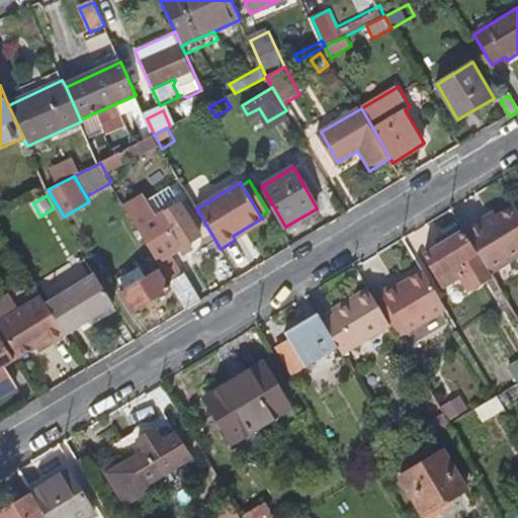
[(127,208),(141,232),(144,229),(163,262),(172,257),(179,253),(190,246),(200,240),(182,207),(157,221),(144,198),(127,208)]
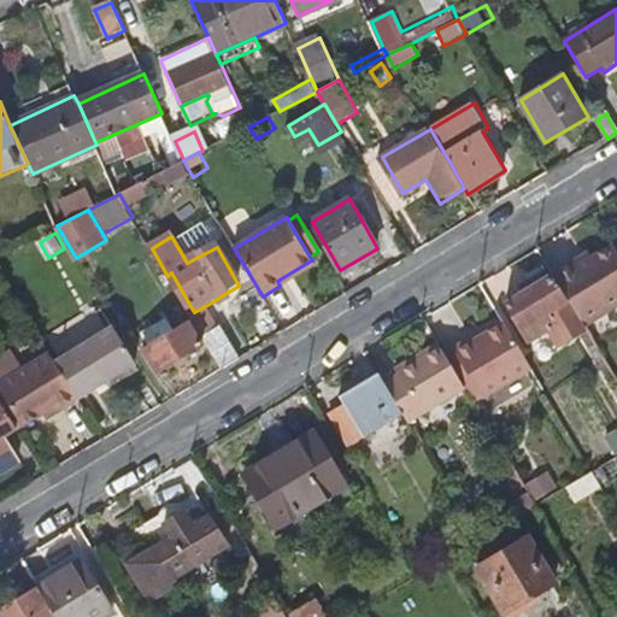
[(616,335),(616,252),(613,246),(592,259),(577,268),(574,263),(554,275),(570,300),(586,327),(598,347),(616,335)]
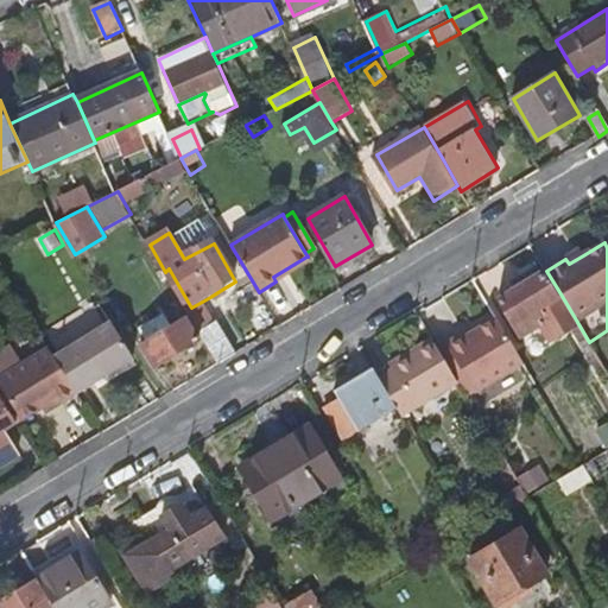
[(581,249),(565,259),(569,264),(583,255),(581,249)]
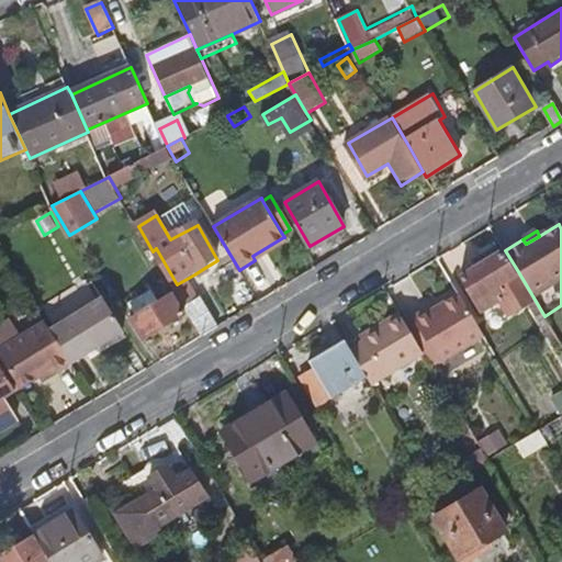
[(253,256),(255,260),(287,242),(283,237),(253,256)]
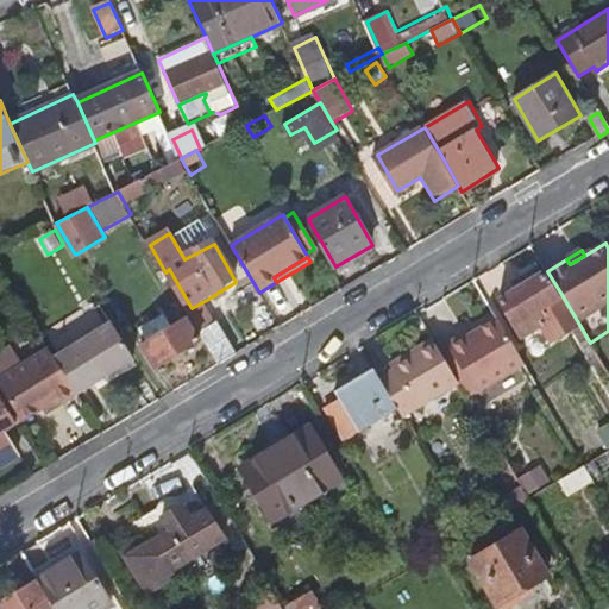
[(557,299),(539,268),(514,282),(518,289),(501,299),(521,336),(540,324),(551,340),(578,322),(563,296),(557,299)]
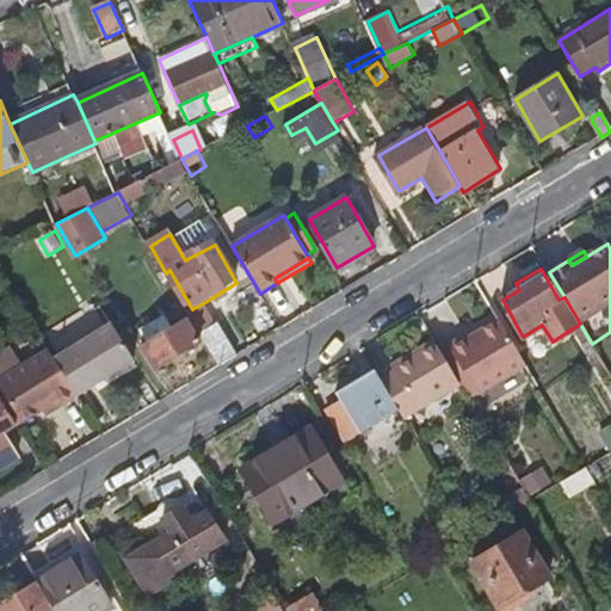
[(229,296),(224,290),(211,298),(216,304),(229,296)]
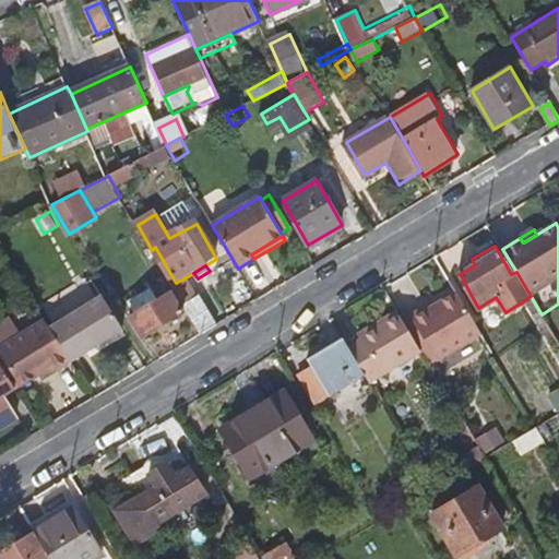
[(106,297),(96,281),(85,277),(43,304),(57,326),(106,297)]
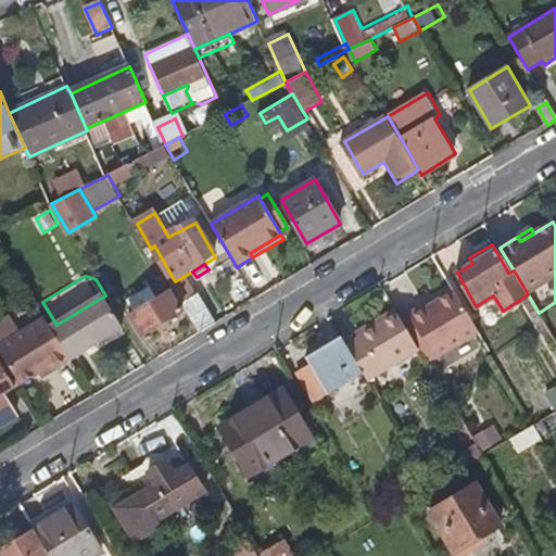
[(197,297),(185,276),(175,281),(172,283),(184,304),(197,297)]
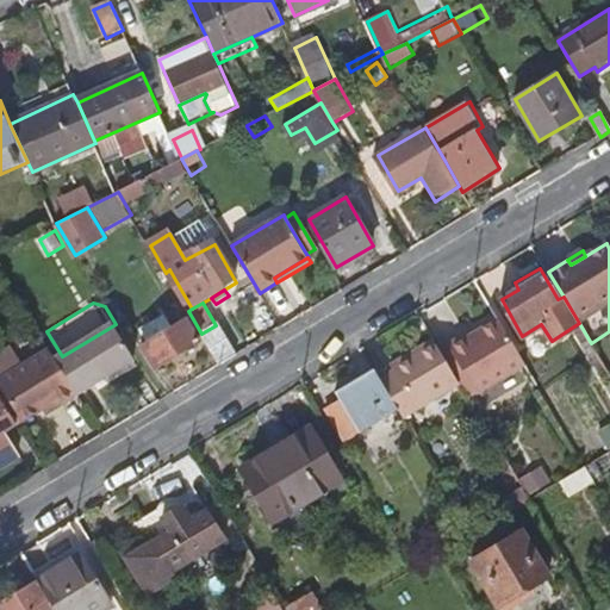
[(199,344),(182,315),(168,323),(145,336),(149,343),(143,347),(156,369),(199,344)]
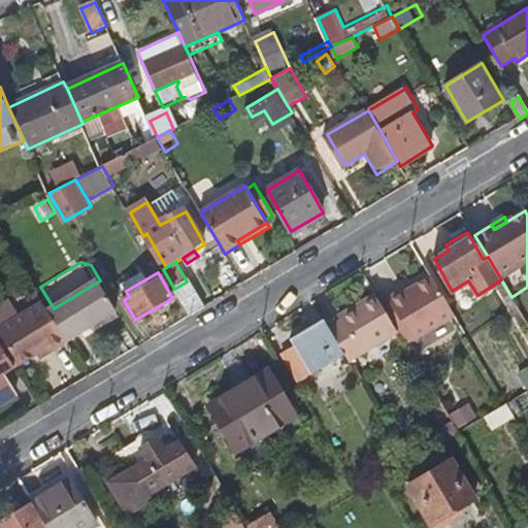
[(126,291),(145,279),(141,273),(120,287),(123,292),(126,291)]
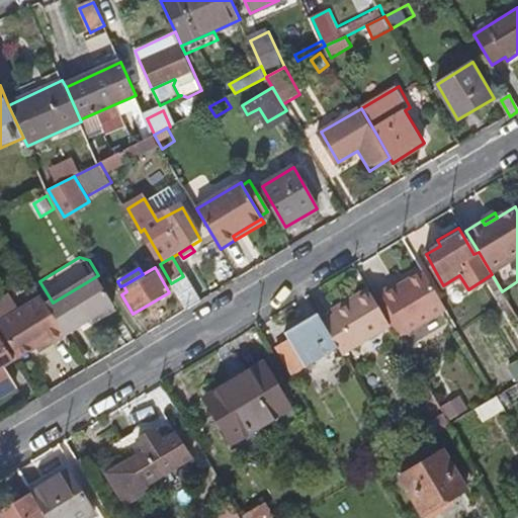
[(446,311),(423,271),(398,287),(396,284),(380,293),(406,335),(446,311)]
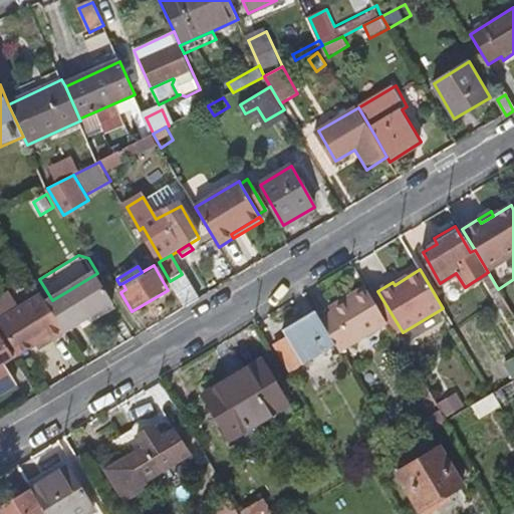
[(65,333),(114,304),(97,273),(52,300),(47,303),(65,333)]
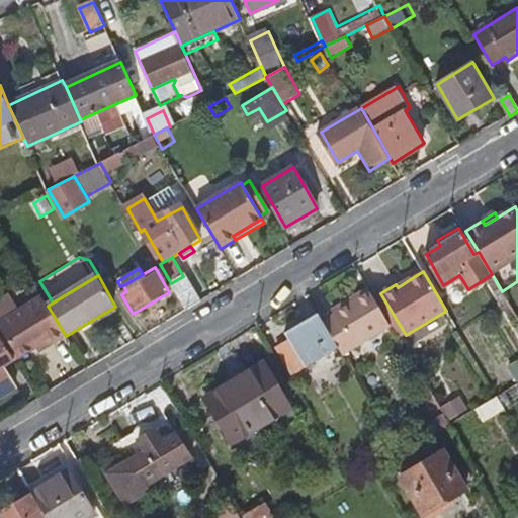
[(186,311),(201,301),(185,275),(183,276),(171,283),(186,311)]
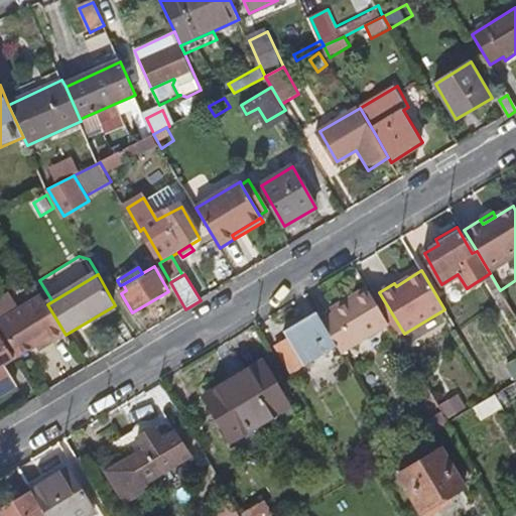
[(321,320),(338,349),(342,355),(389,327),(366,287),(331,308),(334,313),(321,320)]
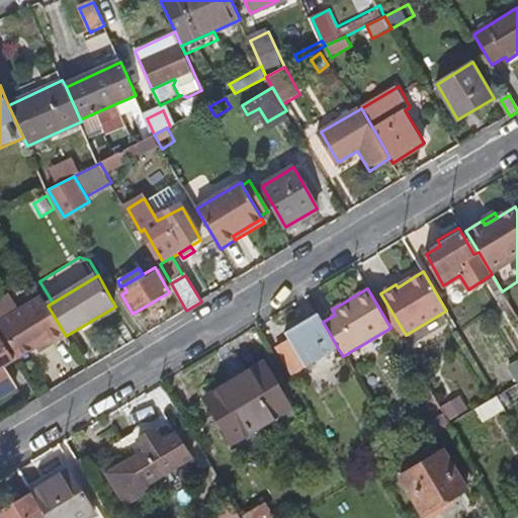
[(48,306),(41,296),(0,321),(0,330),(16,359),(34,349),(47,342),(50,346),(66,336),(48,306)]
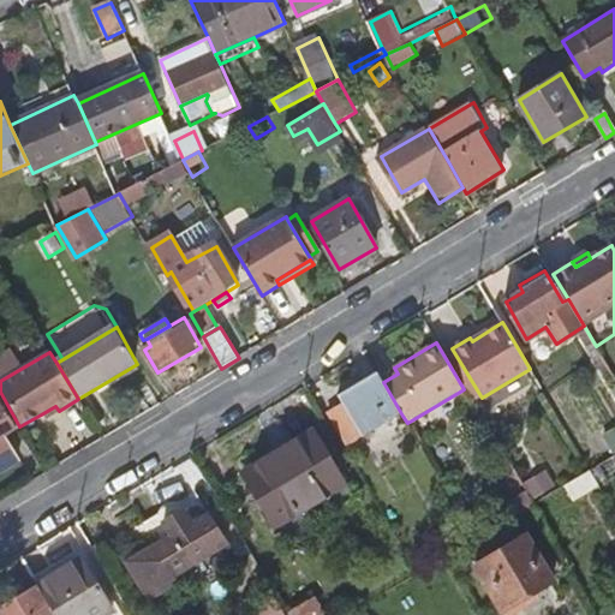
[(383,382),(377,374),(326,405),(348,447),(402,416),(383,382)]
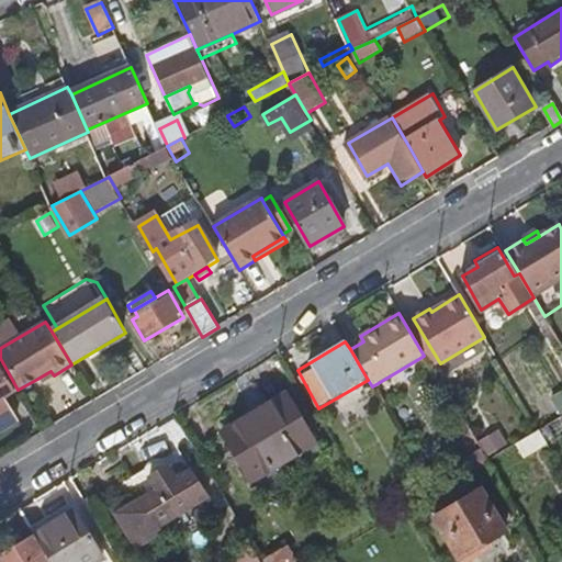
[(0,358),(0,366),(15,392),(18,390),(0,358)]
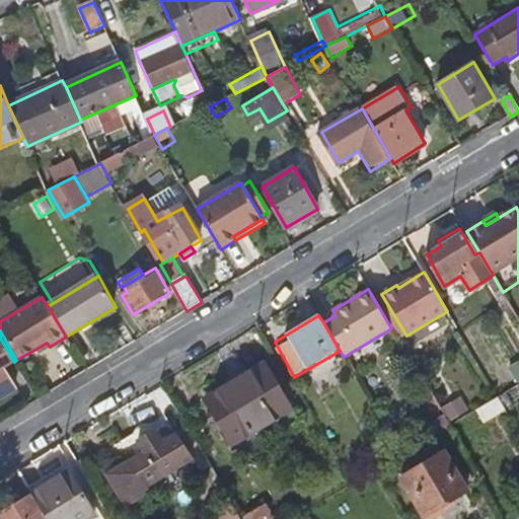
[(0,338),(0,395),(16,386),(5,368),(14,362),(0,338)]
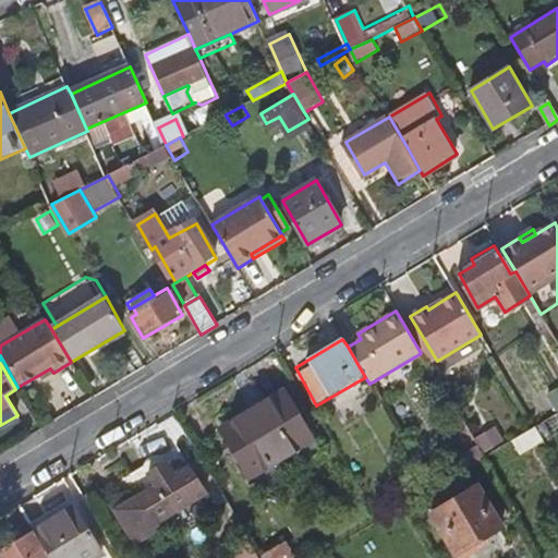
[(40,380),(53,373),(50,368),(37,376),(40,380)]
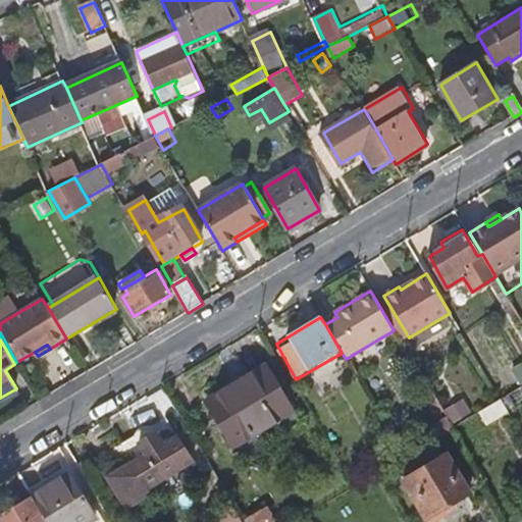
[(267,365),(230,386),(257,431),(293,410),(267,365)]
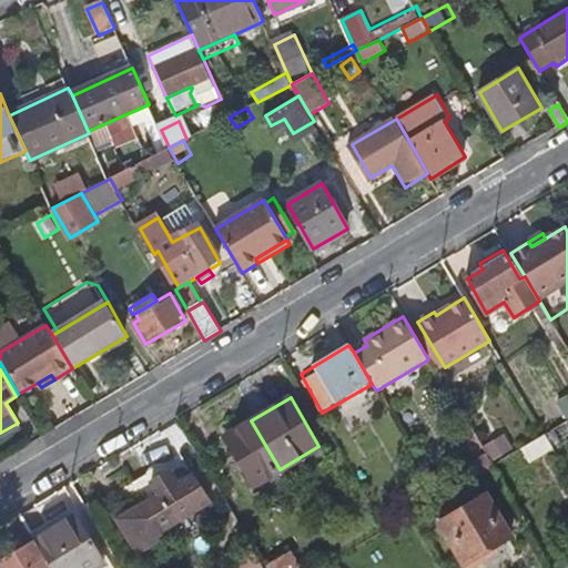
[(567,397),(558,404),(567,421),(567,397)]
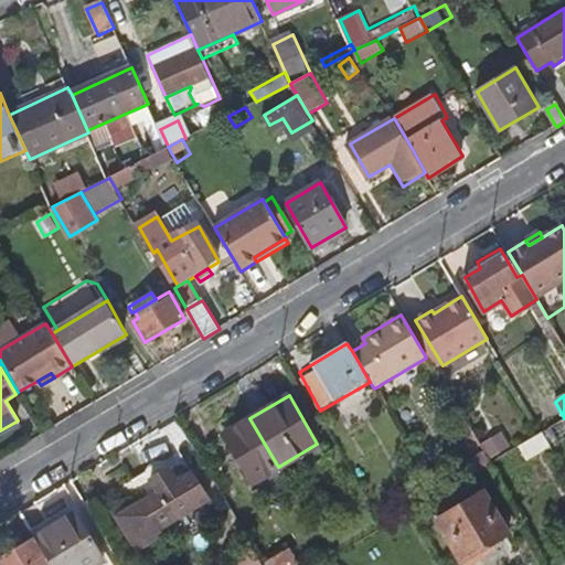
[(278,467),(249,418),(223,434),(253,482),(278,467)]
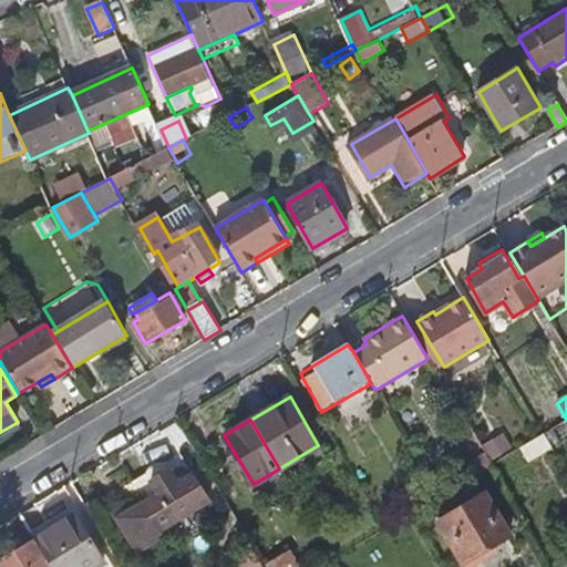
[(555,450),(546,434),(522,449),(531,464),(555,450)]
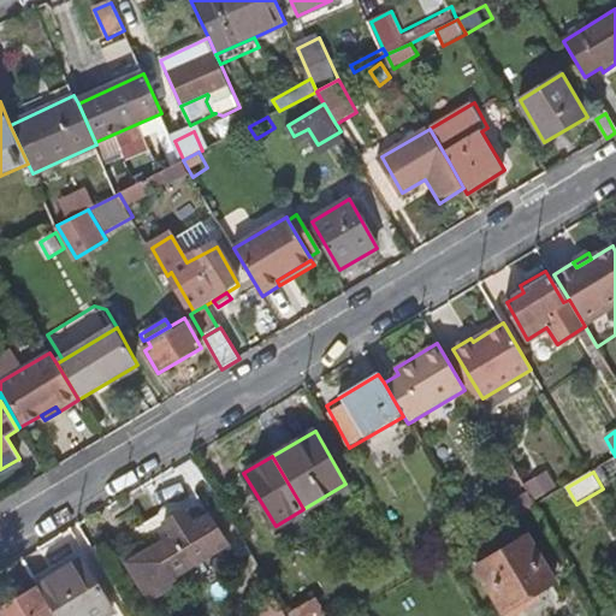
[(177,580),(232,546),(212,513),(196,522),(189,509),(161,526),(170,539),(125,566),(150,605),(182,587),(177,580)]
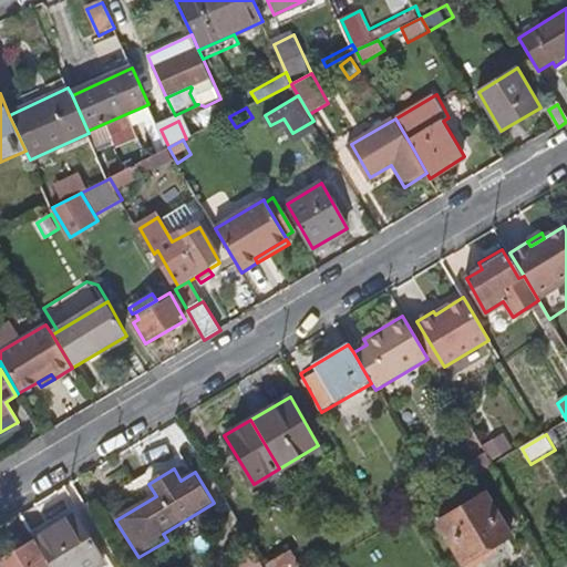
[(509,538),(486,497),(437,524),(462,566),(509,538)]
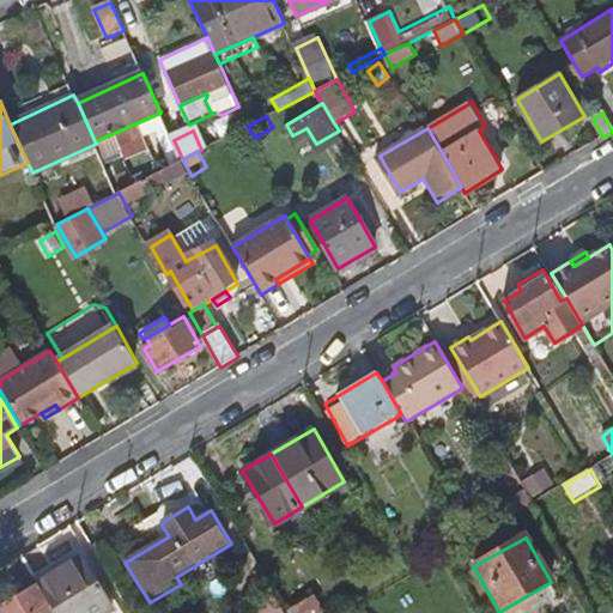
[(83,558),(38,586),(55,612),(103,612),(111,608),(83,558)]
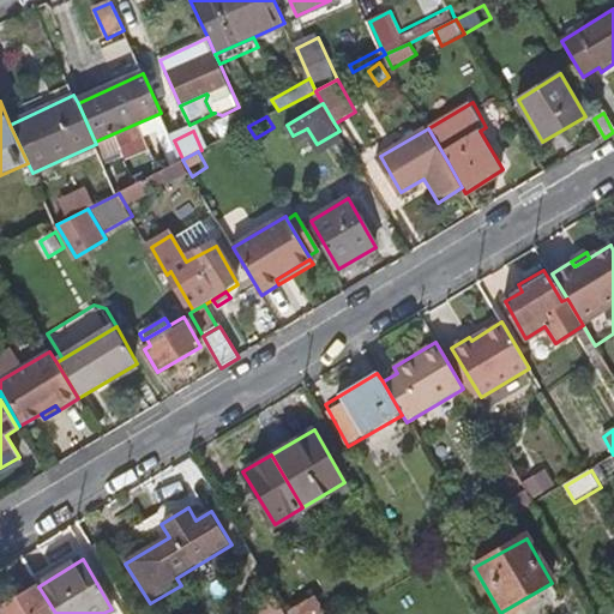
[(55,613),(38,587),(0,608),(0,613),(55,613)]
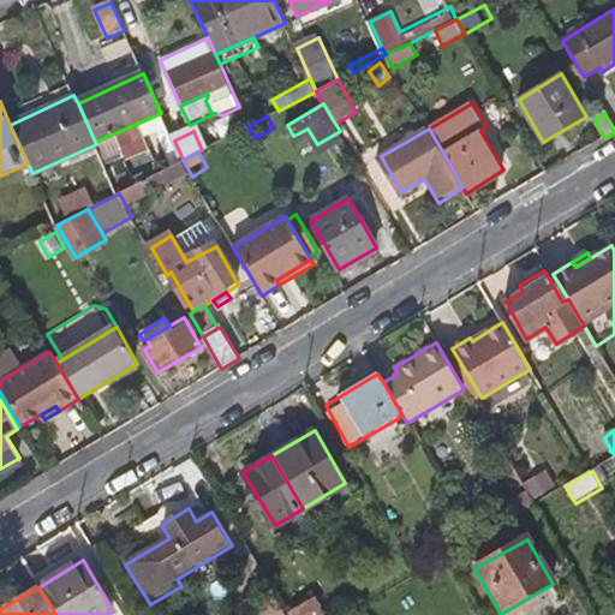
[(327,614),(317,598),(292,614),(293,614),(327,614)]
